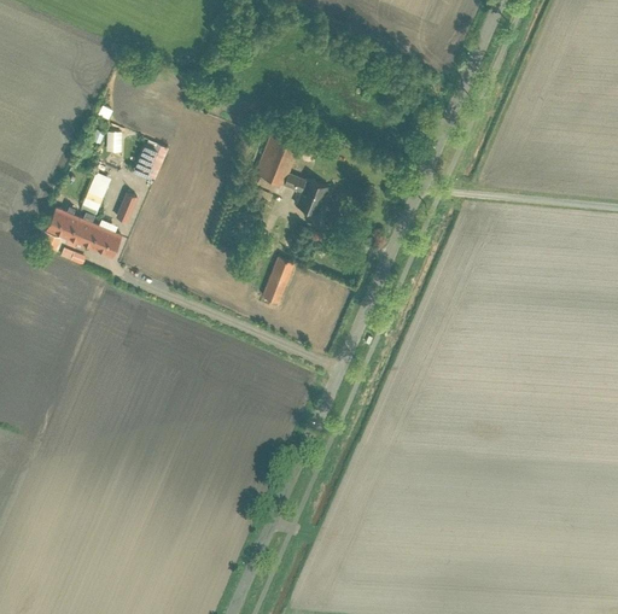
[(98,115),(108,120),(112,111),(103,106),(98,115)]
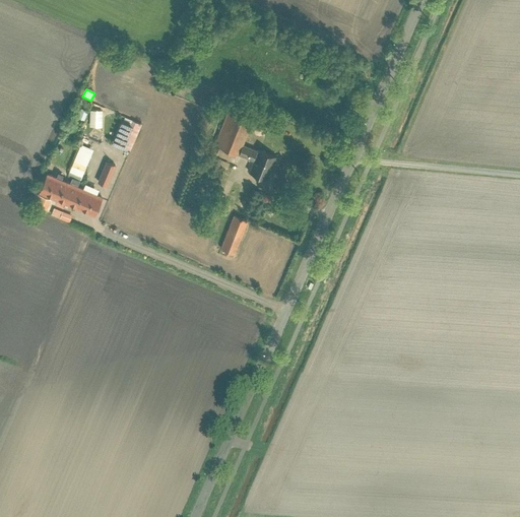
[(103,131),(104,114),(91,114),(91,131),(103,131)]
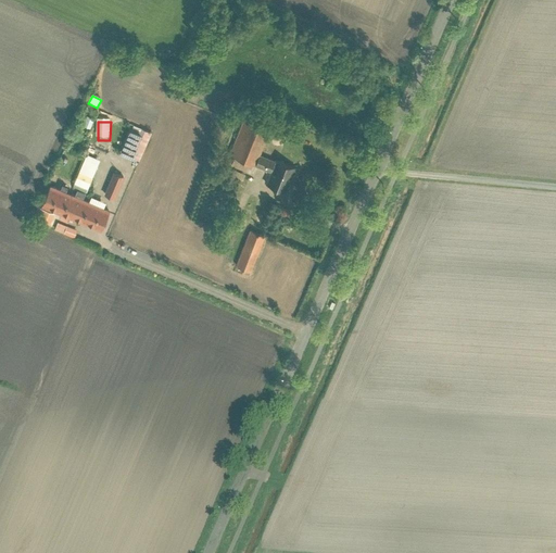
[(263,134),(239,124),(226,160),(269,176),(264,189),(286,197),(295,170),(255,154),(263,134)]
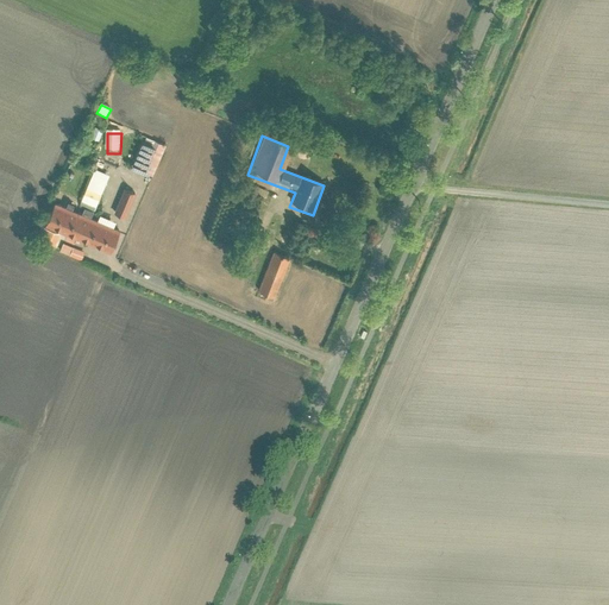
[(148,178),(158,153),(143,146),(132,171),(148,178)]
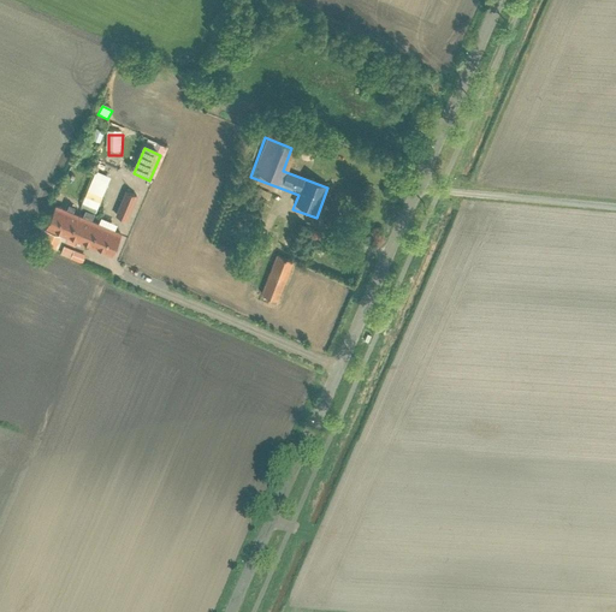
[(81,207),(95,213),(111,178),(95,172),(81,207)]
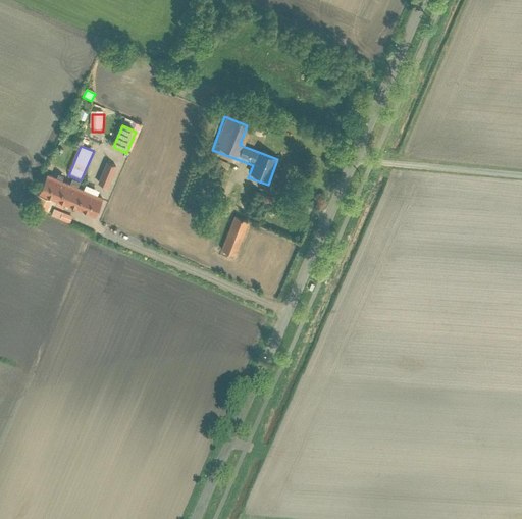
[(92,180),(103,186),(111,165),(100,161),(92,180)]
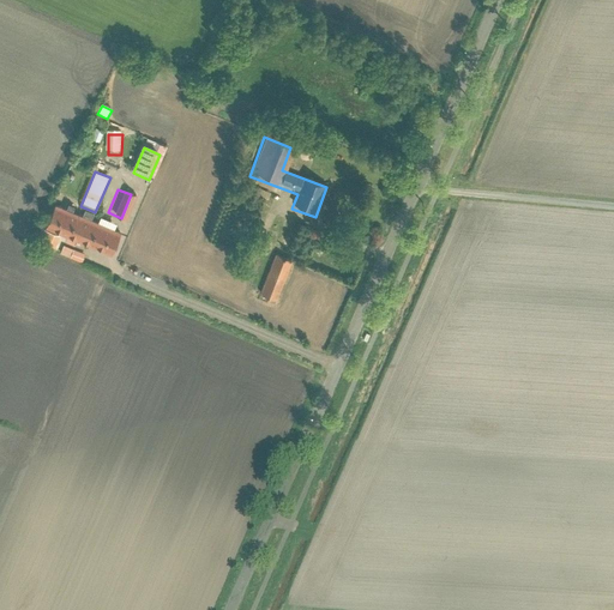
[(116,234),(53,206),(42,233),(104,260),(116,234)]
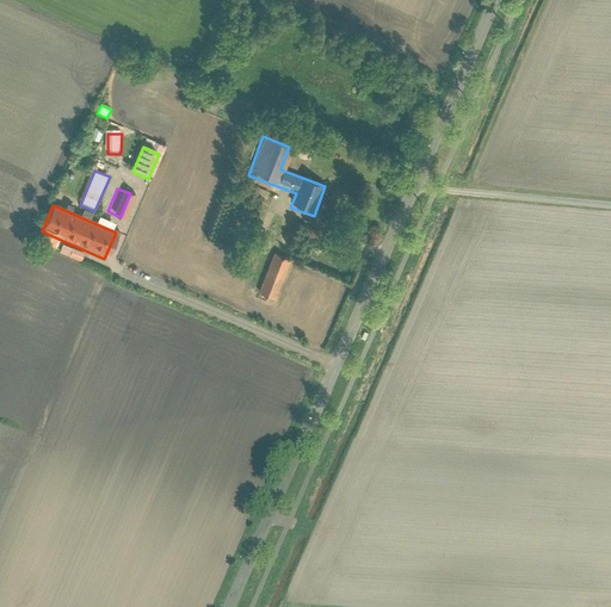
[(63,245),(60,253),(81,262),(85,254),(63,245)]
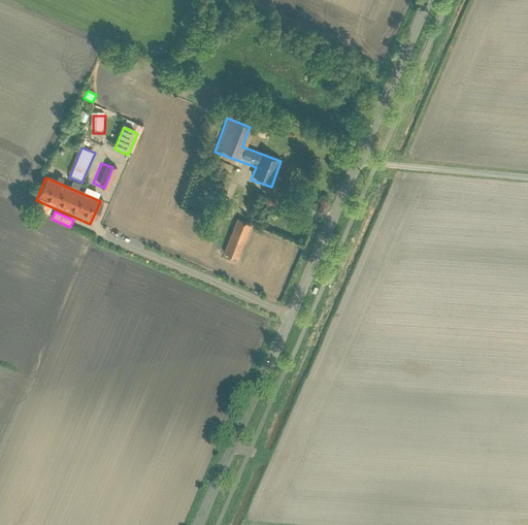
[(237,258),(251,226),(235,220),(222,252),(237,258)]
